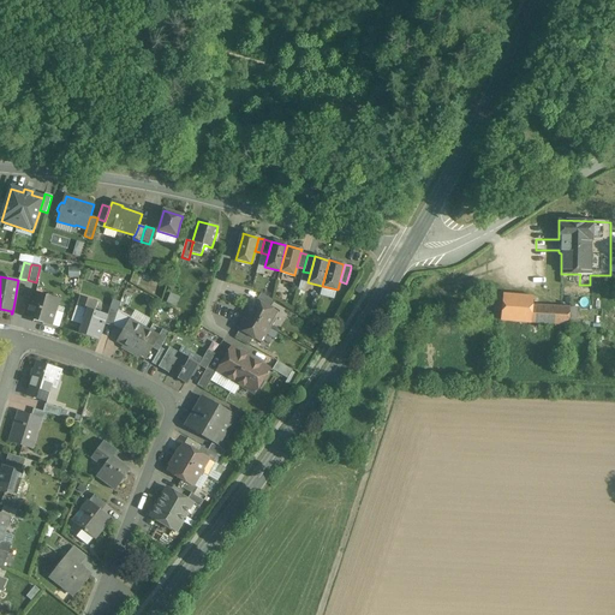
[(51,326),(52,326),(59,299),(34,292),(27,318),(51,326)]
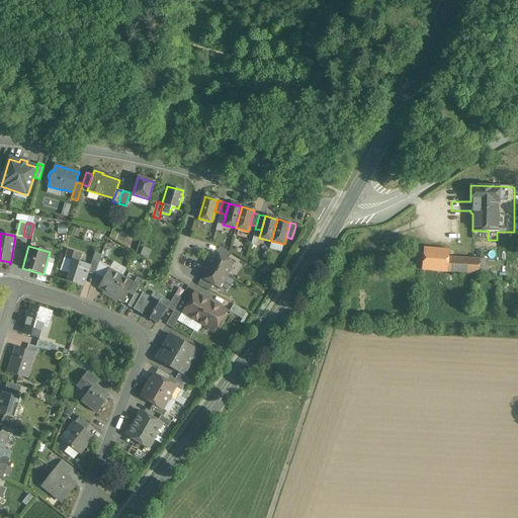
[(231,254),(220,247),(217,253),(228,259),(231,254)]
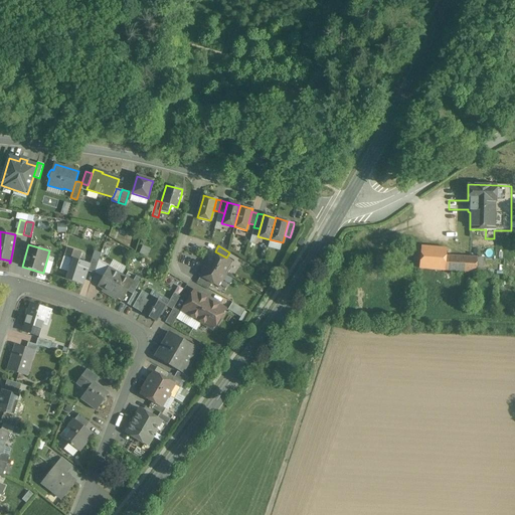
[(67,247),(66,251),(65,255),(72,259),(74,260),(72,267),(70,267),(65,279),(83,285),(91,264),(78,260),(80,252),(67,247)]
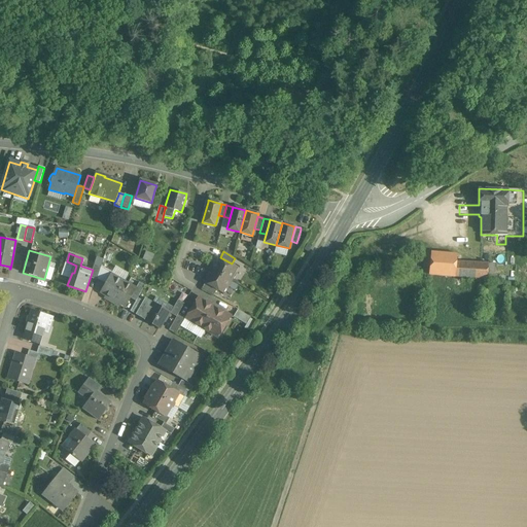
[(456,260),(456,255),(431,253),(429,275),(454,276),(455,276),(456,260)]
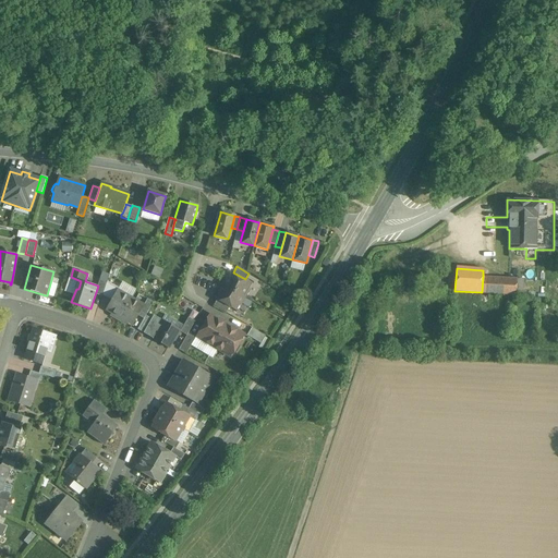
[(99,279),(106,282),(109,275),(102,271),(99,279)]
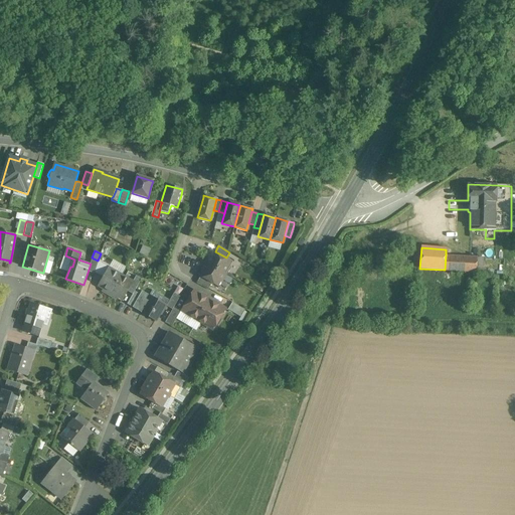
[(214,251),(209,260),(207,264),(225,275),(229,269),(228,266),(231,262),(214,251)]
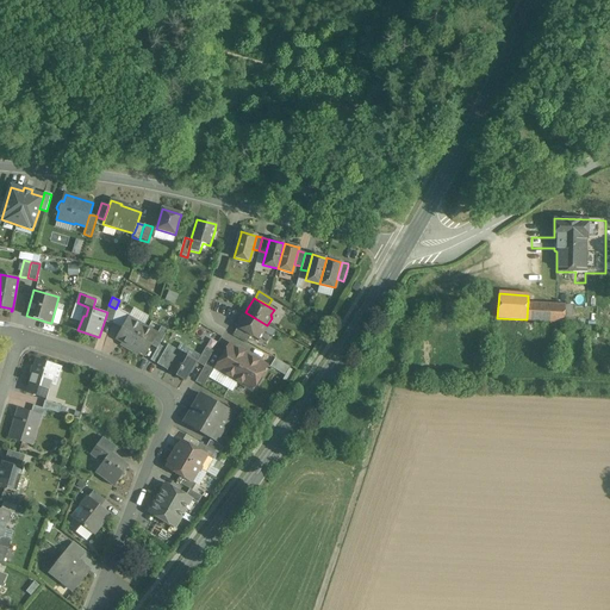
[(564,323),(566,305),(528,302),(527,319),(535,321),(564,323)]
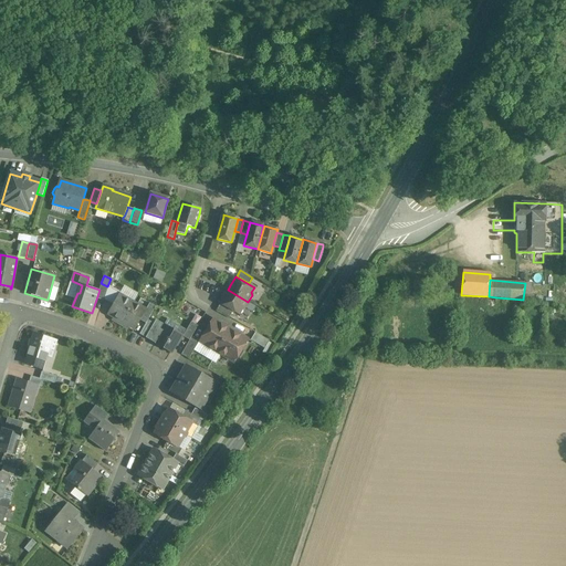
[(533,284),(525,283),(523,300),(532,301),(533,284)]
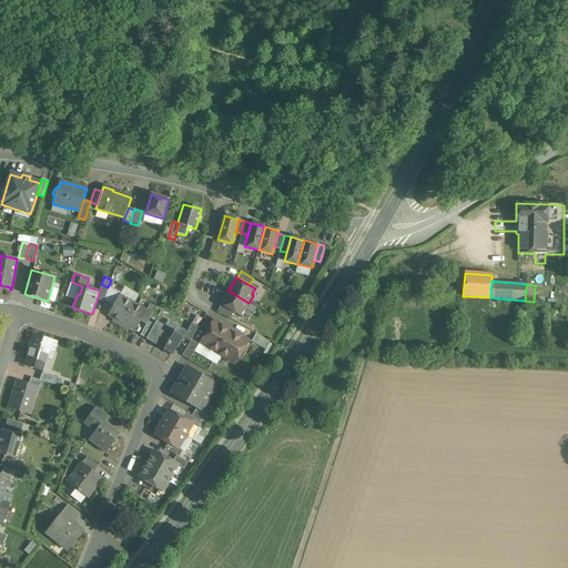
[(99,291),(100,291),(98,300),(103,302),(108,288),(101,285),(99,291)]
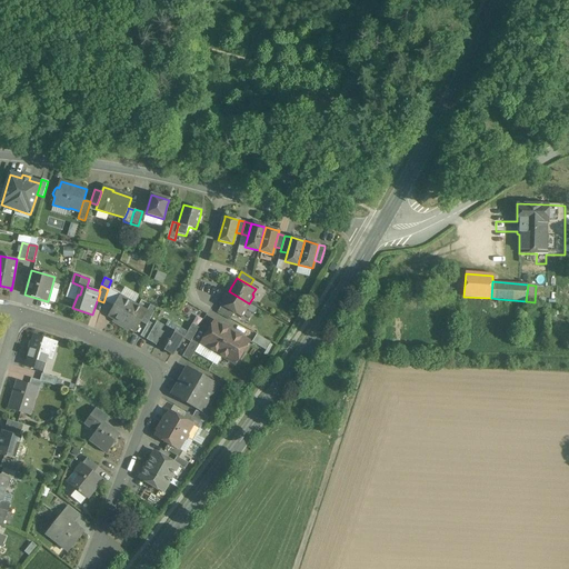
[(120,296),(120,295),(121,293),(109,287),(105,301),(113,306),(120,296)]
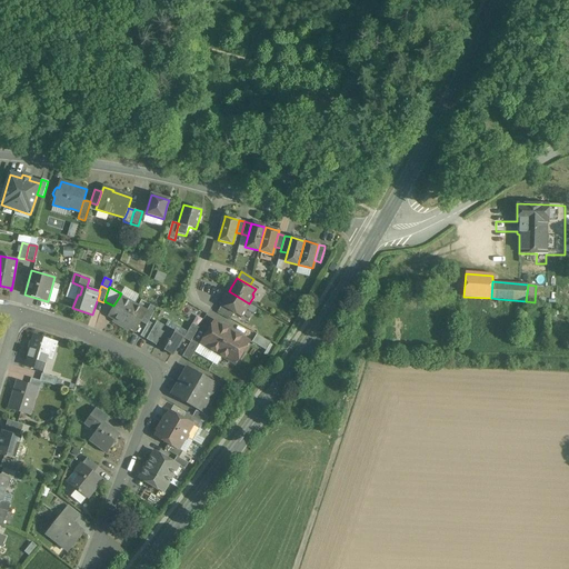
[(220,305),(223,306),(240,316),(242,311),(246,310),(249,303),(228,291),(220,305)]
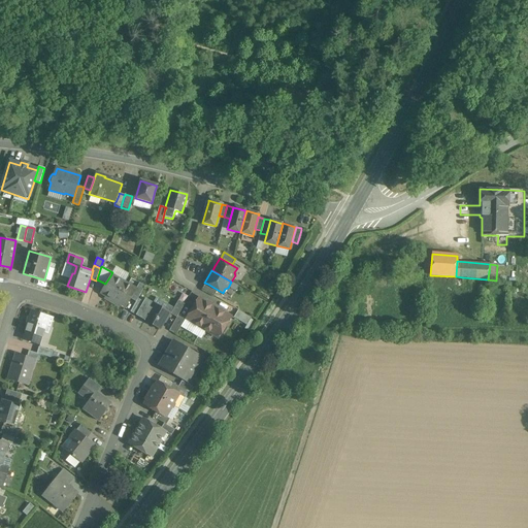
[(106,300),(111,303),(124,282),(111,274),(100,293),(107,297),(106,300)]
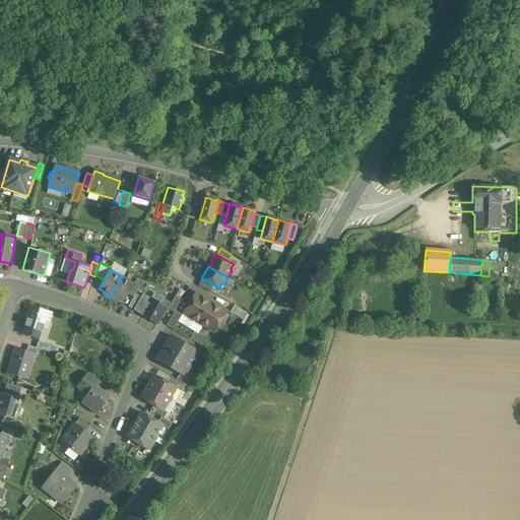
[(448,272),(424,271),(423,281),(448,283),(448,272)]
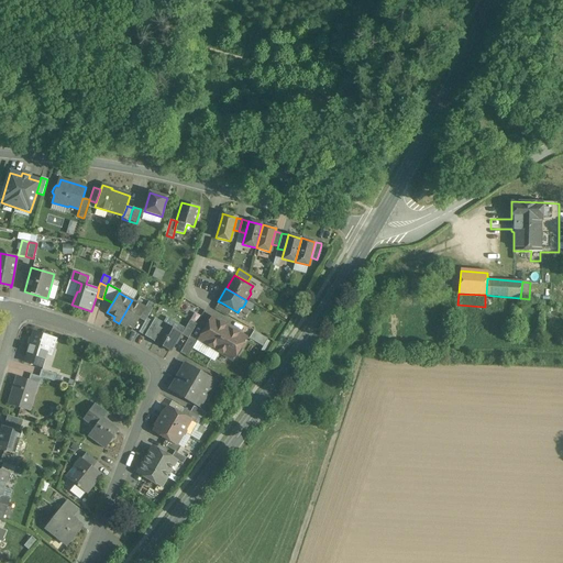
[(494,307),(494,296),(486,295),(485,295),(485,307),(494,307)]
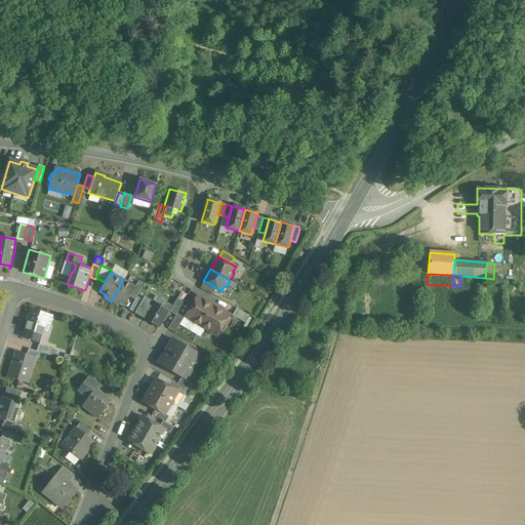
[(117,301),(123,305),(125,306),(135,287),(123,280),(111,301),(116,305),(117,301)]
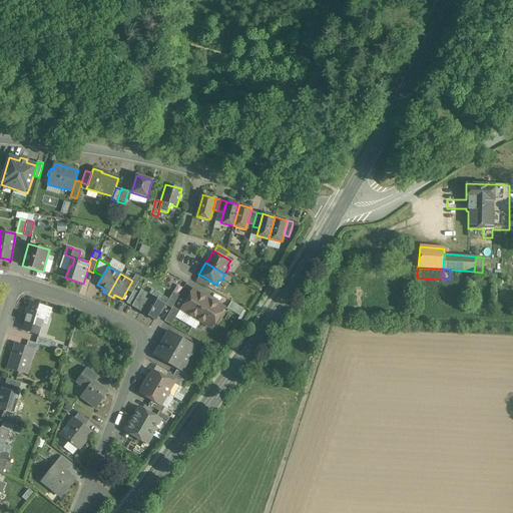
[(135,275),(134,277),(132,281),(127,290),(132,293),(140,278),(135,275)]
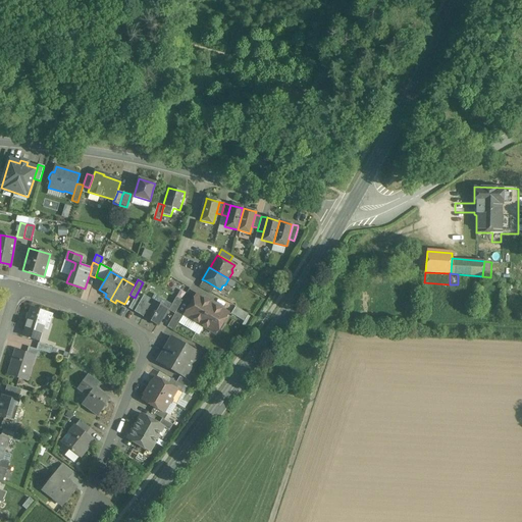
[(215,286),(205,280),(203,279),(200,285),(211,293),(215,286)]
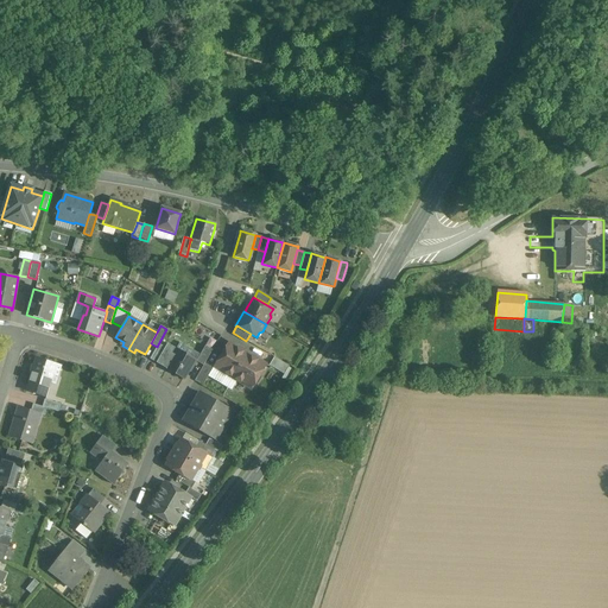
[(208,341),(217,343),(220,334),(211,330),(208,341)]
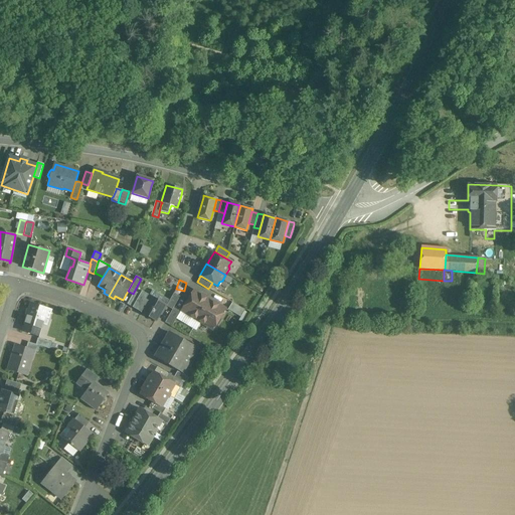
[(209,300),(194,291),(182,311),(197,320),(209,300)]
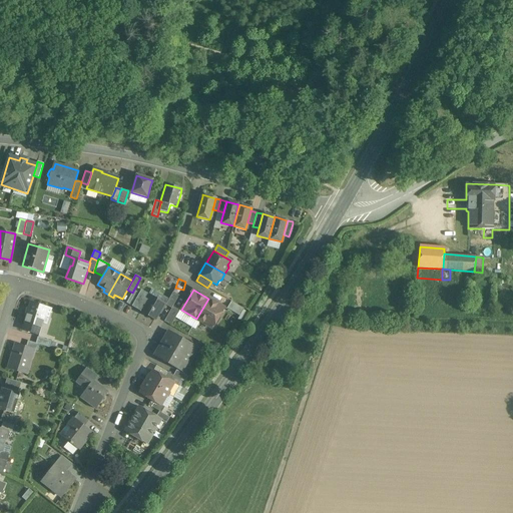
[(171,309),(173,306),(179,296),(173,292),(165,305),(171,309)]
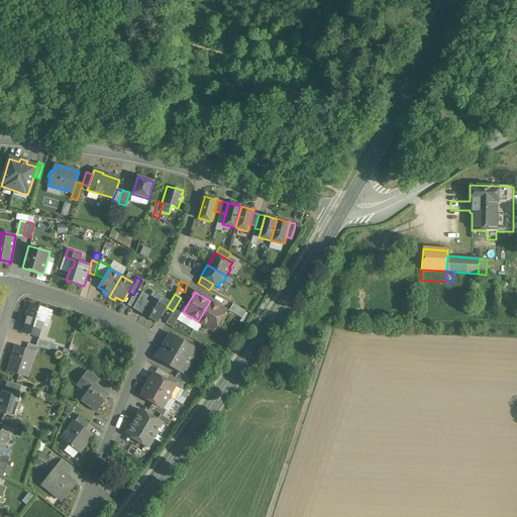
[(141,313),(142,314),(156,322),(160,315),(162,315),(163,312),(163,311),(162,310),(164,305),(150,297),(141,313)]
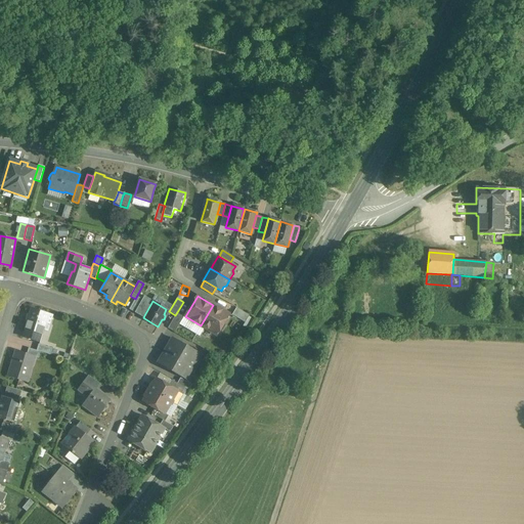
[(217,335),(228,314),(213,305),(201,325),(217,335)]
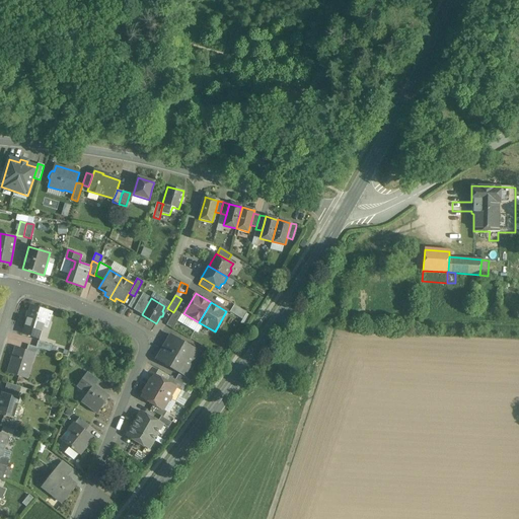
[(246,312),(239,308),(234,305),(229,312),(242,319),(246,312)]
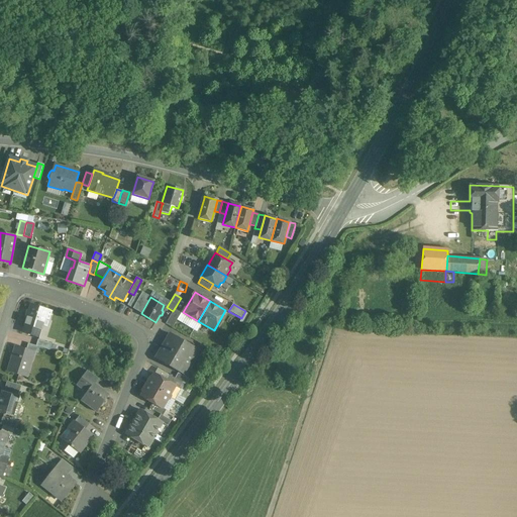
[(53,312),(45,309),(44,309),(44,308),(43,308),(41,307),(40,308),(30,305),(22,332),(39,337),(44,319),(49,320),(53,312)]
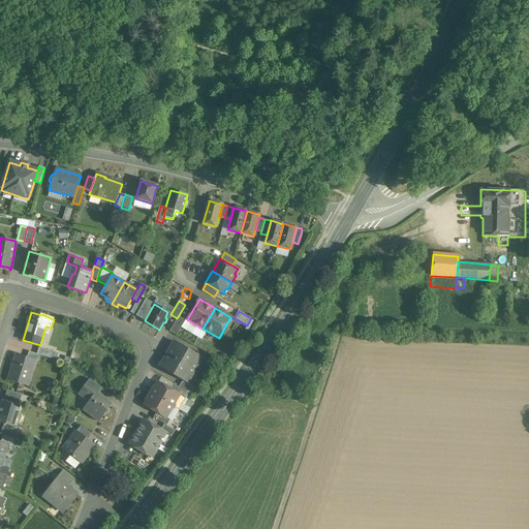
[(178,316),(173,327),(169,332),(177,335),(185,320),(178,316)]
